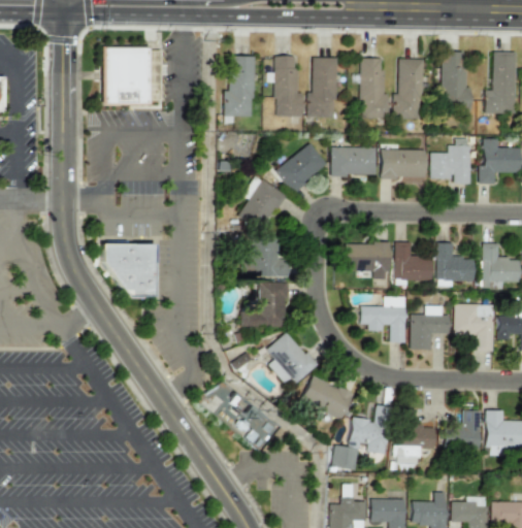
[(467,52),(444,51),(443,107),(471,108),(471,86),(466,86),(467,52)]
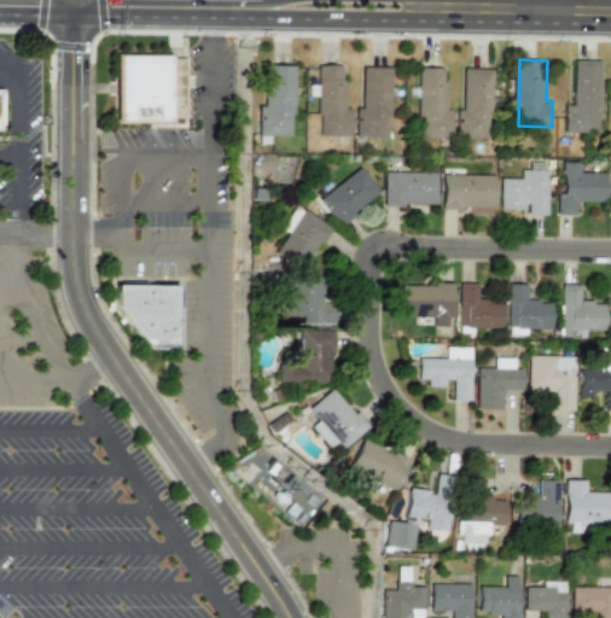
[(604,133),(605,60),(579,59),(577,104),(569,104),(568,132),(604,133)]
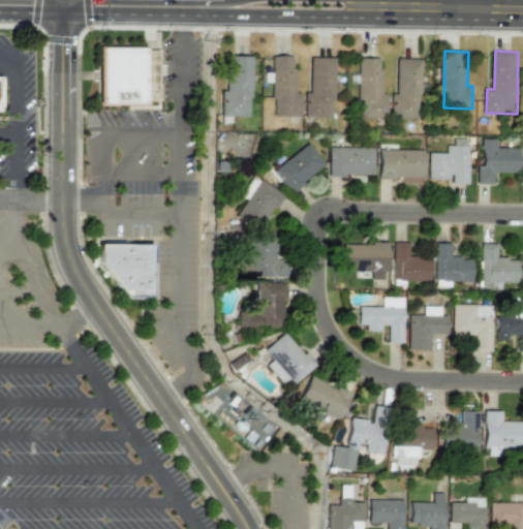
[(102,53),(104,113),(151,112),(151,106),(165,106),(164,55),(149,55),(149,52),(102,53)]
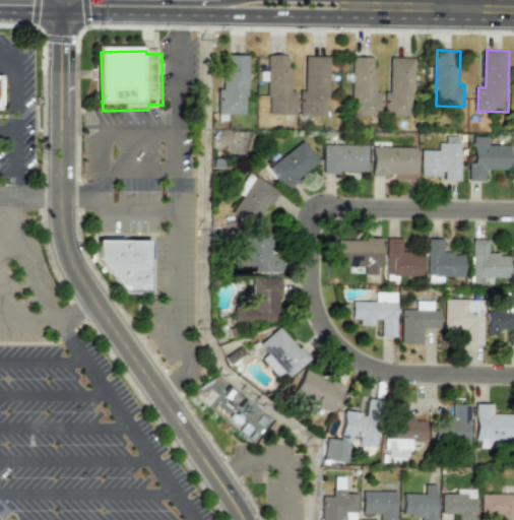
[(250,115),(251,55),(228,54),(227,88),(221,88),(220,114),(250,115)]
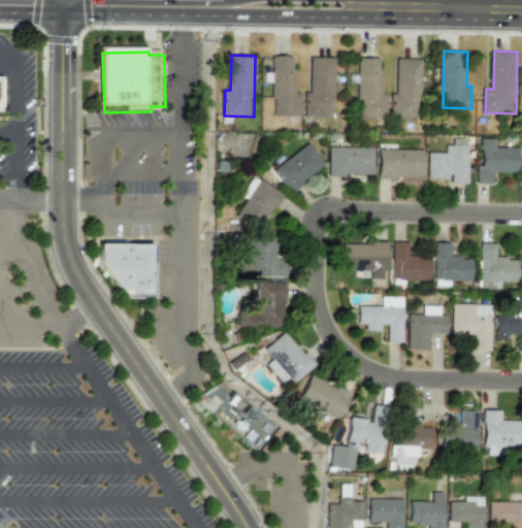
[(303,117),(304,91),(298,91),(299,56),(276,55),(275,116),(303,117)]
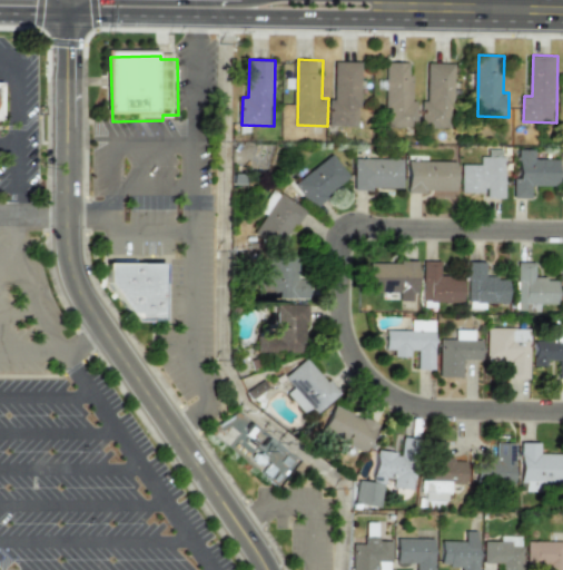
[(363,126),(364,61),(338,61),(337,99),(333,99),(333,126),(363,126)]
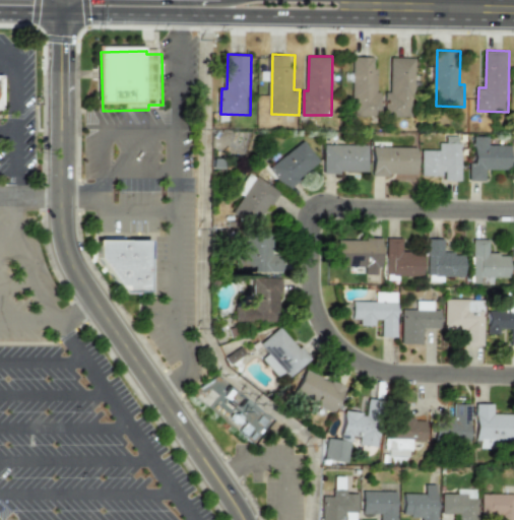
[(384,116),(384,92),(379,92),(379,57),(357,56),(356,115),(384,116)]
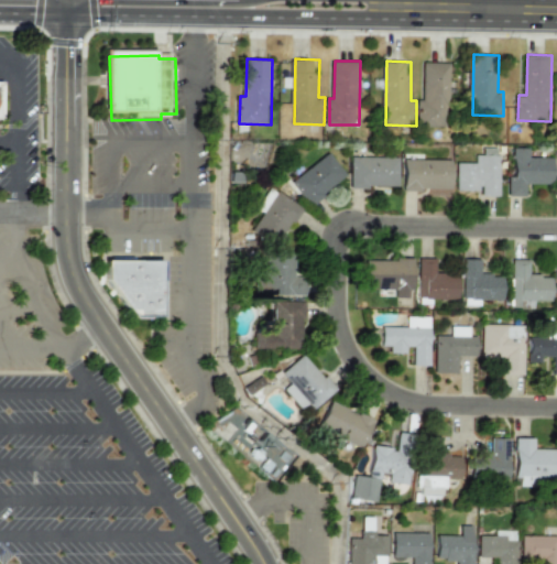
[(451,63),(426,62),(425,100),(422,100),(421,126),(451,126),(451,63)]
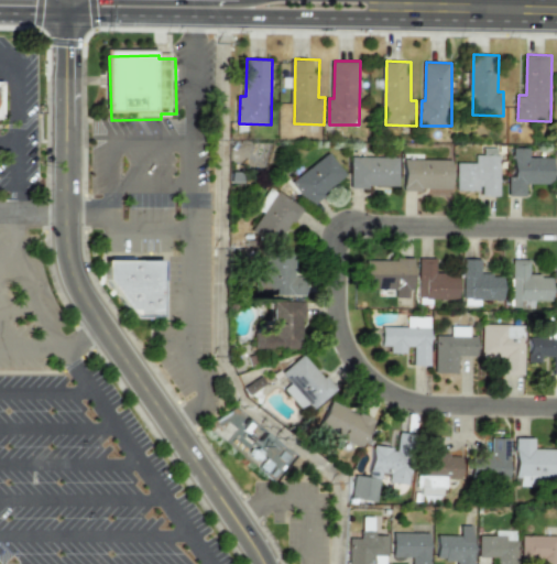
[(460,162),(460,191),(484,191),(484,196),(502,196),(502,148),(485,148),(485,154),(479,154),(479,162),(460,162)]
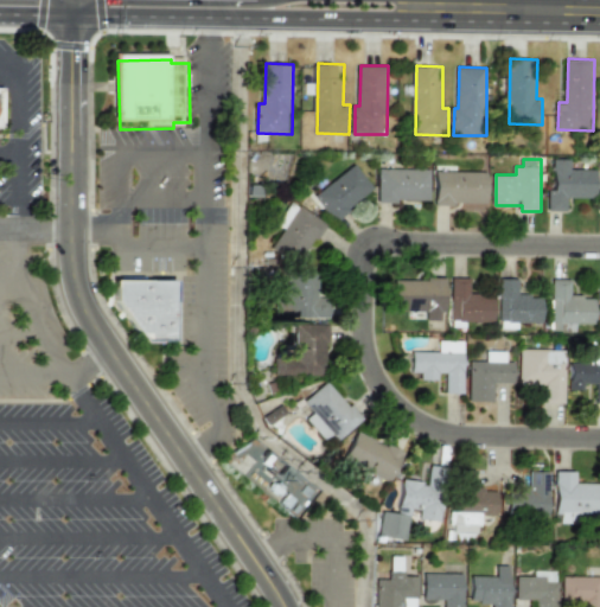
[(599,170),(573,168),(573,159),(551,159),(551,211),(568,211),(569,198),(598,198),(599,170)]
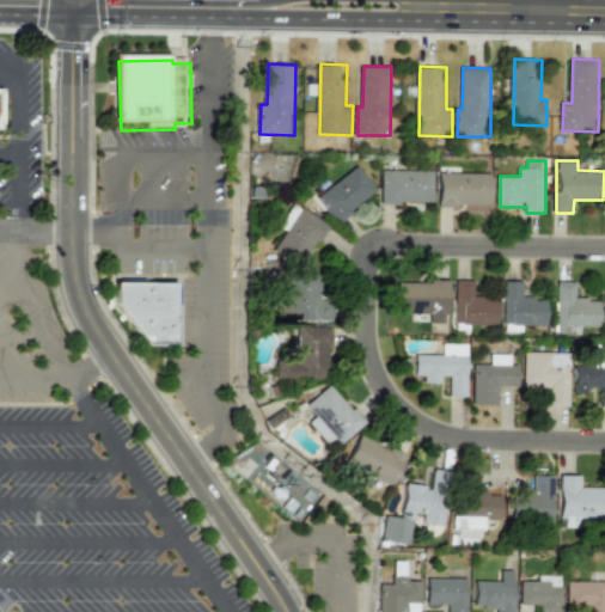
[(342,222),(382,190),(360,165),(321,197),(342,222)]
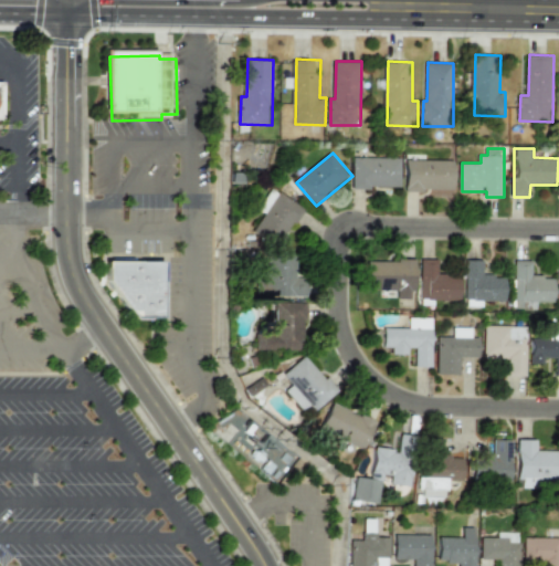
[(356,157),(356,187),(403,187),(404,157),(356,157)]
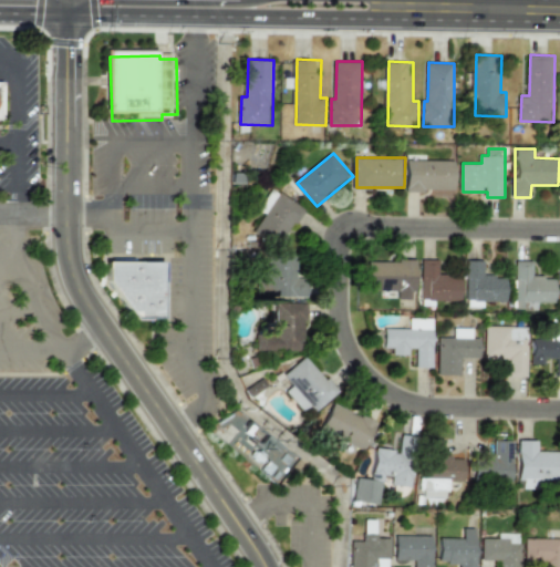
[(457,161),(410,160),(408,191),(457,191),(457,161)]
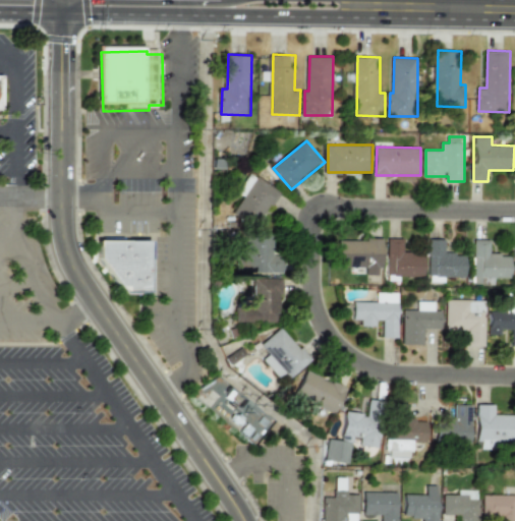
[(246,195),(236,212),(261,226),(281,190),(252,173),(241,191),(246,195)]
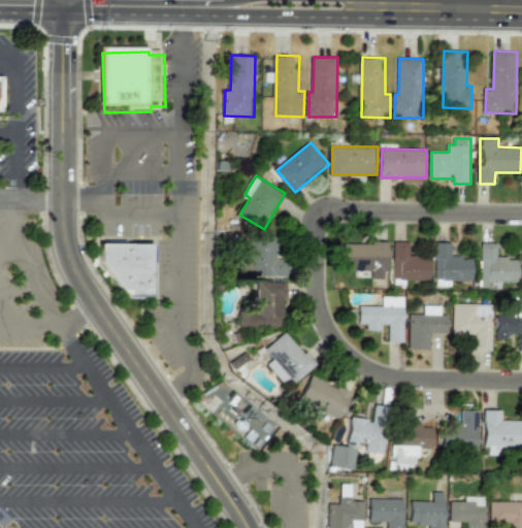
[(289,276),(290,259),(280,259),(280,236),(253,235),(253,251),(247,251),(246,274),(289,276)]
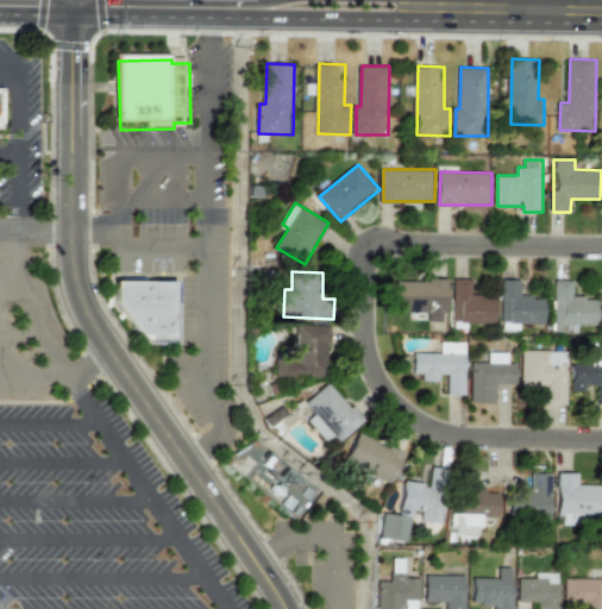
[(499,322),(499,295),(475,294),(475,278),(457,278),(456,321),(499,322)]
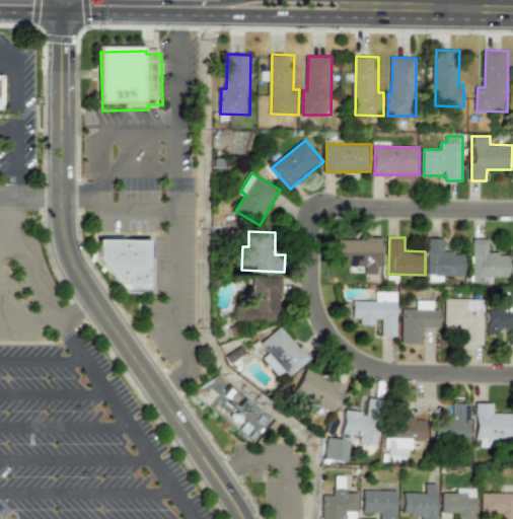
[(340,238),(339,266),(368,266),(367,273),(382,274),(383,238),(340,238)]
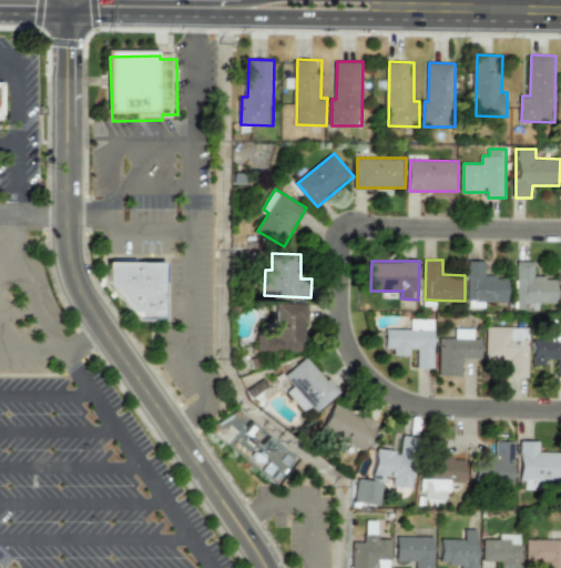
[(509,301),(509,276),(488,276),(488,261),(470,261),(469,301),(509,301)]
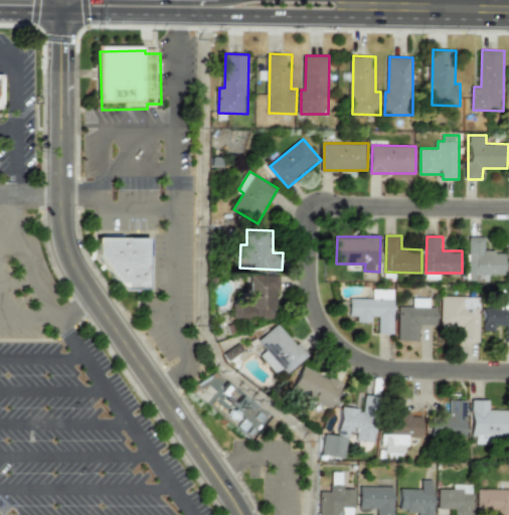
[(470,281),(490,281),(490,275),(506,275),(507,251),(487,250),(487,236),(471,236),(470,281)]
